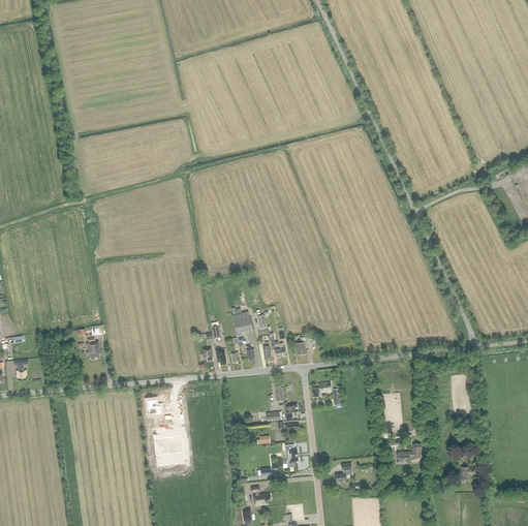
[(252,327),(248,309),(231,313),(237,331),(252,327)]
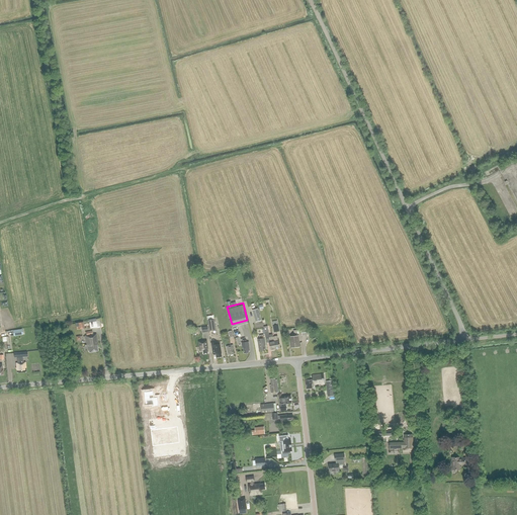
[(260,318),(257,306),(252,308),(255,319),(260,318)]
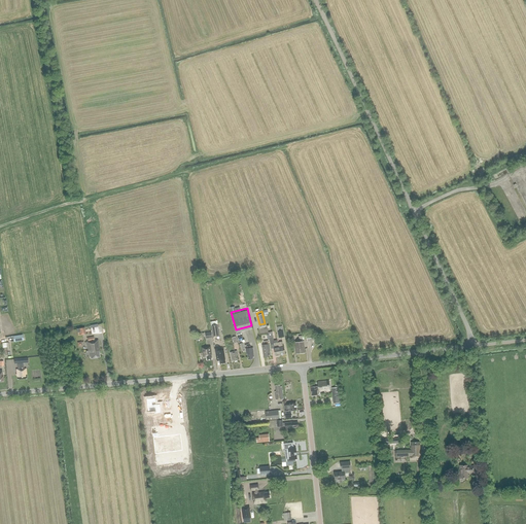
[(98,330),(97,321),(89,322),(91,332),(98,330)]
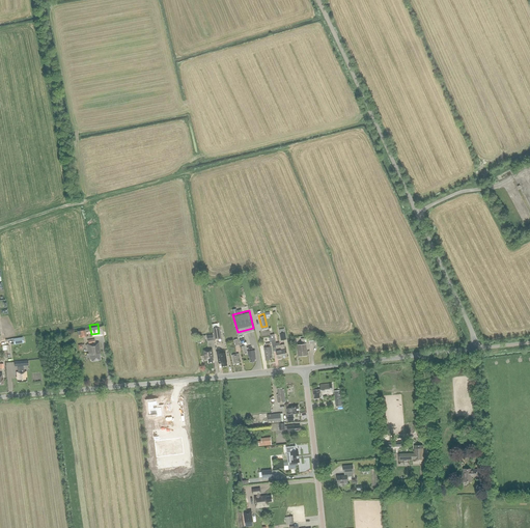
[(220,335),(219,325),(212,326),(214,336),(220,335)]
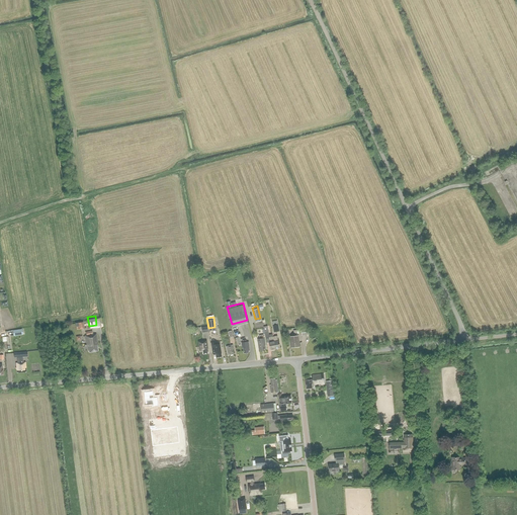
[(270,347),(275,346),(273,339),(272,334),(271,334),(271,332),(270,332),(268,333),(268,330),(267,331),(266,328),(263,328),(265,337),(265,336),(268,336),(269,340),(268,340),(270,347)]
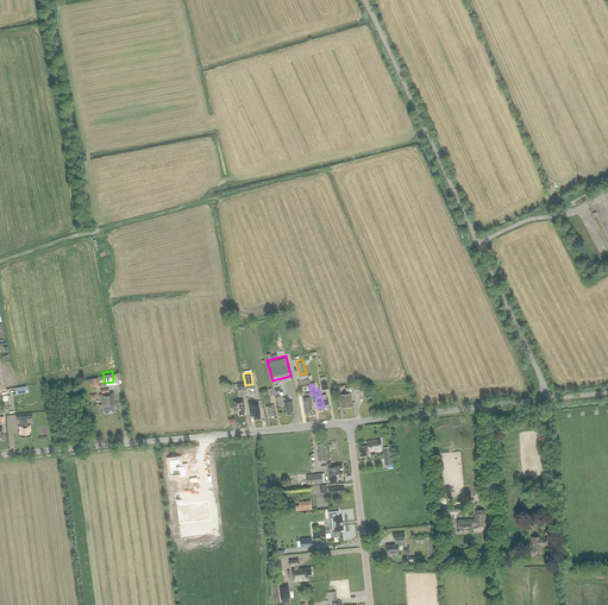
[(114,403),(112,390),(107,391),(107,390),(107,386),(99,388),(100,391),(99,391),(100,402),(99,402),(99,404),(100,404),(101,404),(104,404),(104,410),(113,409),(113,403),(114,403)]
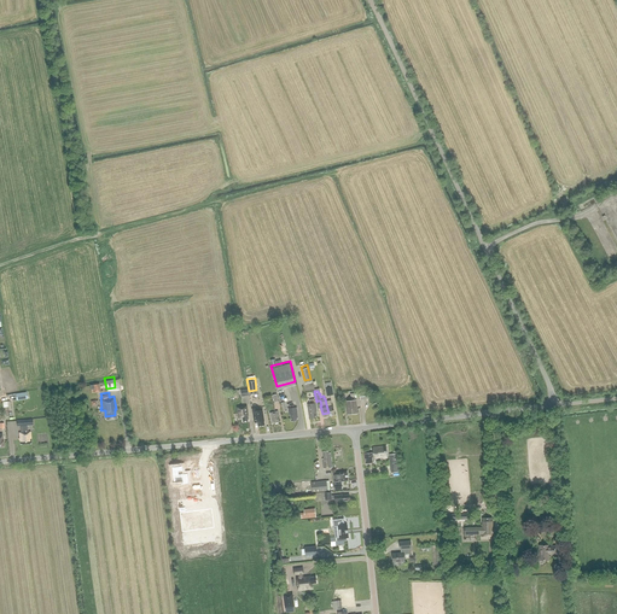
[(248,415),(245,403),(236,404),(237,415),(242,415),(242,419),(246,417),(246,416),(248,415)]
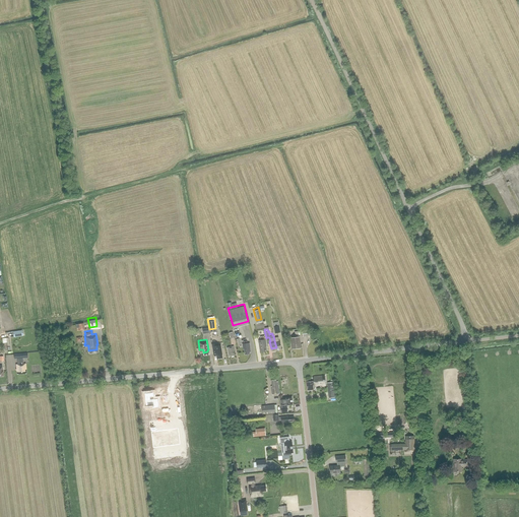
[(215,340),(211,341),(212,352),(213,352),(215,352),(216,356),(221,354),(221,351),(219,342),(215,343),(215,340)]
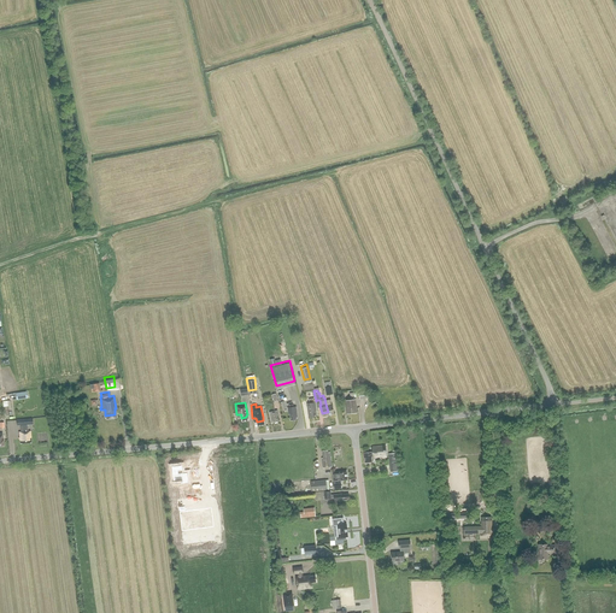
[(19,429),(18,430),(19,441),(30,440),(29,428),(27,428),(25,423),(19,423),(19,429)]
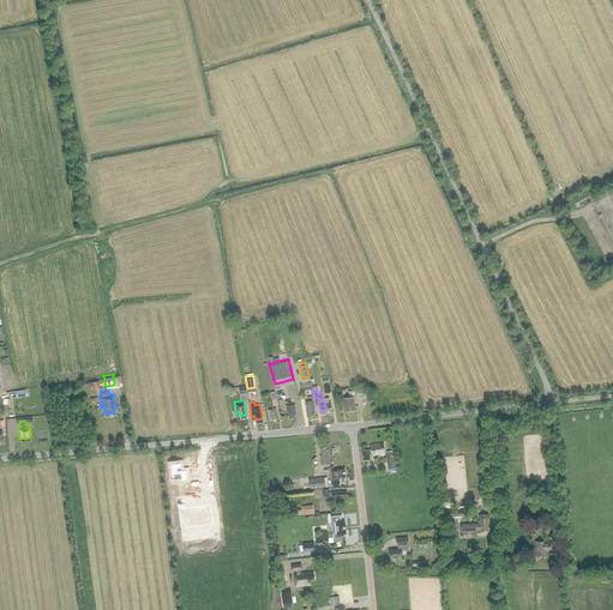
[(379,452),(383,451),(383,446),(383,445),(382,440),(370,441),(370,446),(361,447),(362,458),(368,457),(368,452),(370,452),(371,452),(374,452),(374,451),(379,451),(379,452)]
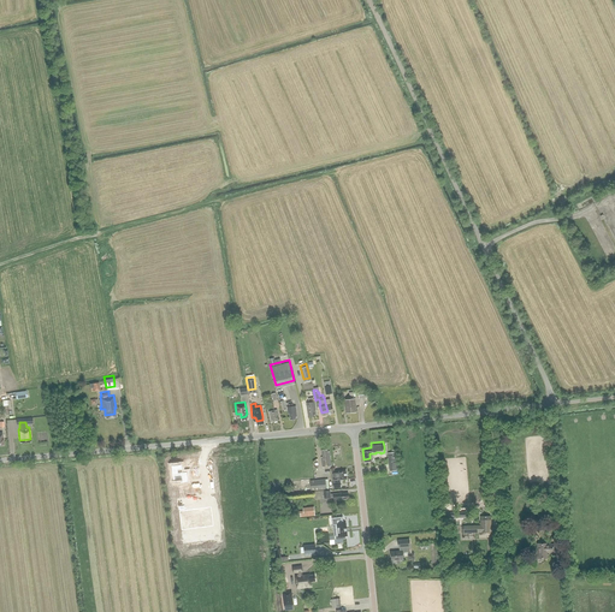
[(248,452),(237,453),(237,457),(236,458),(236,462),(230,463),(230,465),(236,464),(236,463),(238,463),(240,470),(249,469),(248,452)]
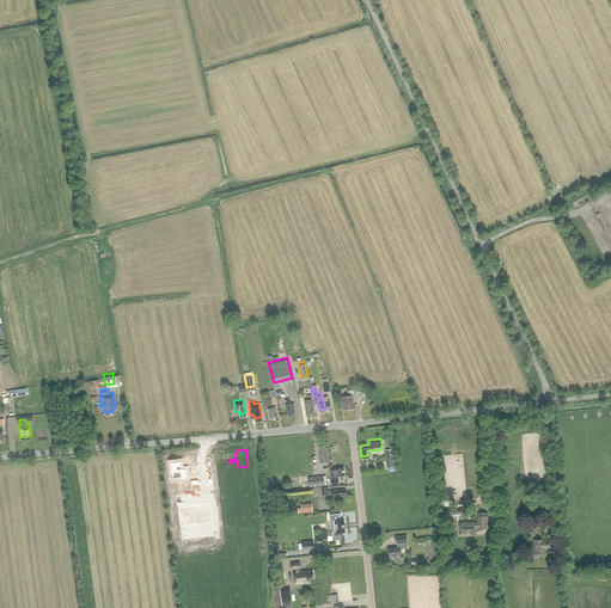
[(178,458),(167,459),(170,474),(176,473),(177,477),(184,476),(183,466),(179,466),(178,458)]
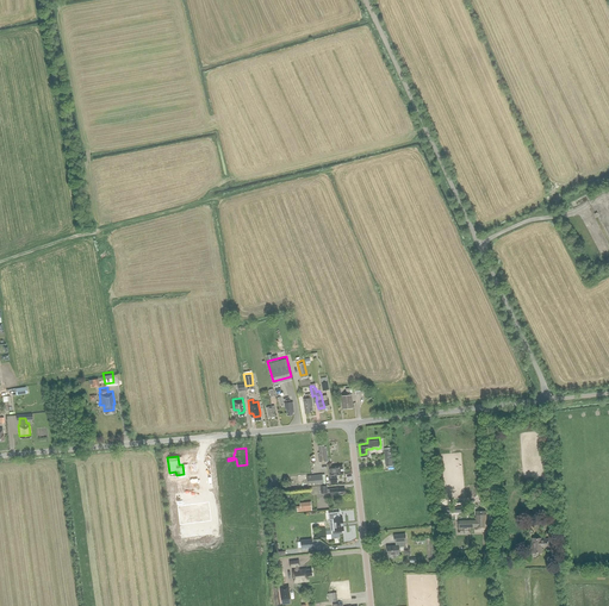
[(341,462),(333,463),(328,463),(329,480),(336,479),(336,474),(330,475),(330,472),(342,470),(341,462)]
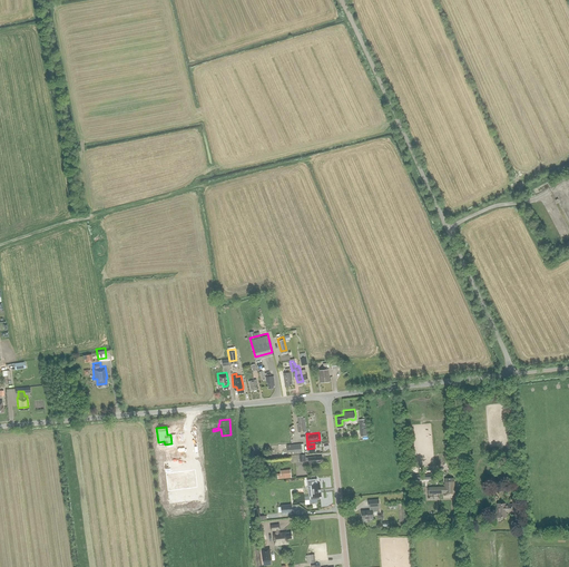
[(301,450),(300,441),(286,442),(287,451),(301,450)]
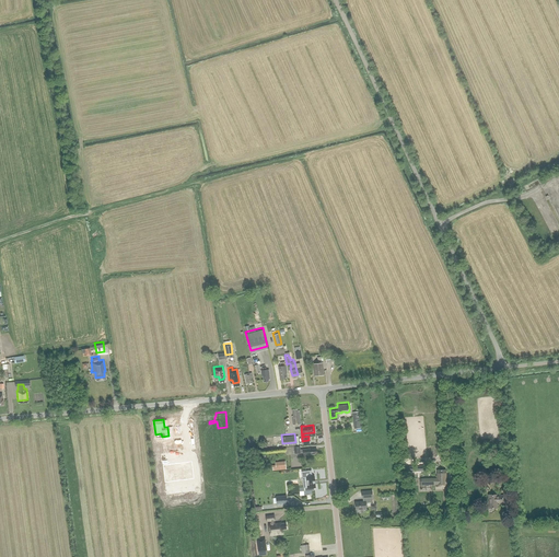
[(311,451),(315,451),(315,445),(310,447),(310,445),(302,447),(299,447),(299,443),(293,444),(293,451),(299,450),(302,450),(302,453),(311,452),(311,451)]
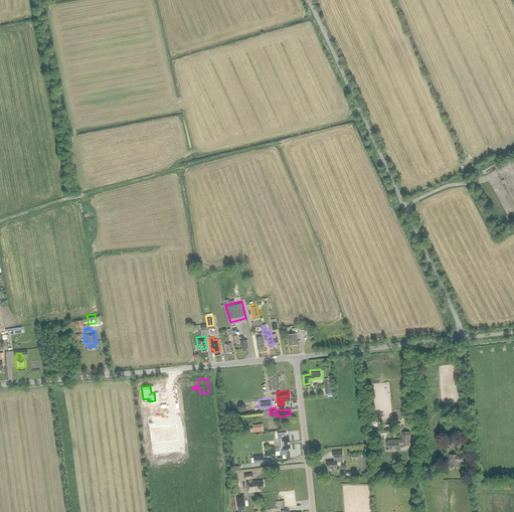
[(263,429),(262,420),(252,421),(252,424),(249,424),(249,430),(263,429)]
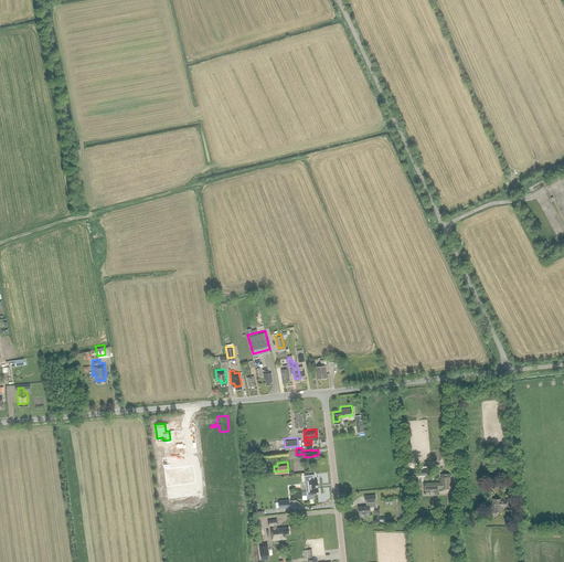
[(193,463),(163,466),(165,484),(194,480),(193,463)]
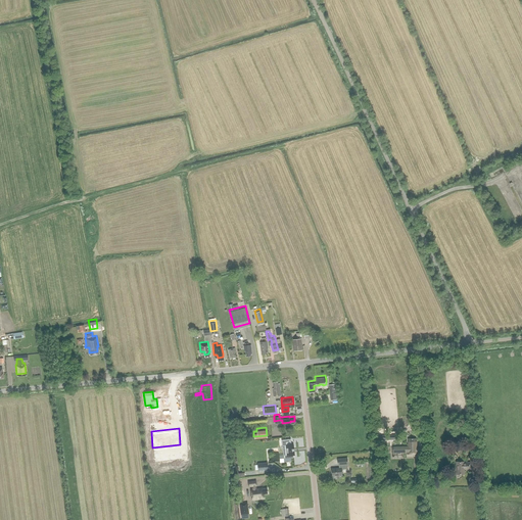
[(293,445),(292,442),(290,442),(290,436),(289,436),(281,437),(282,437),(282,443),(281,443),(283,456),(293,455),(292,453),(293,453),(293,448),(293,445)]
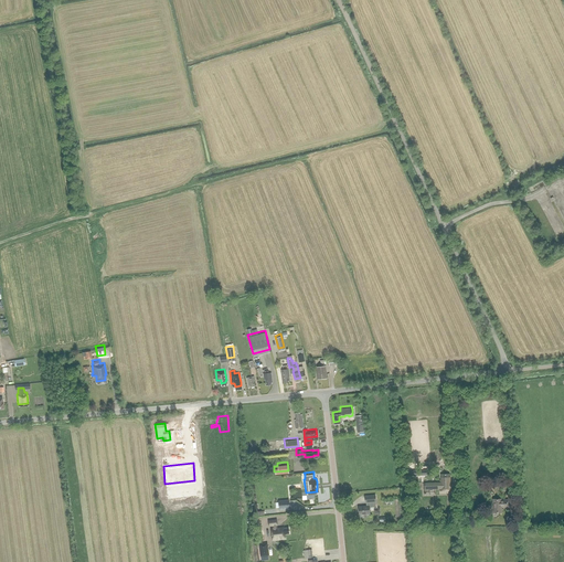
[(449,487),(449,481),(448,481),(448,472),(440,472),(440,477),(439,477),(439,480),(424,481),(424,486),(439,486),(439,487),(439,488),(450,488),(450,487),(449,487)]
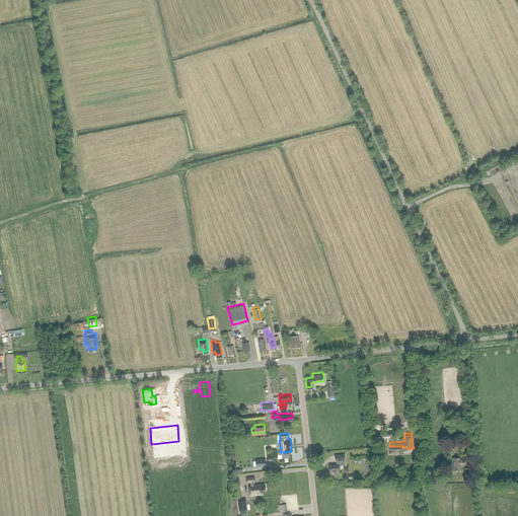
[(339,468),(338,463),(344,462),(344,457),(344,452),(335,453),(335,458),(336,458),(336,461),(328,462),(329,469),(339,468)]
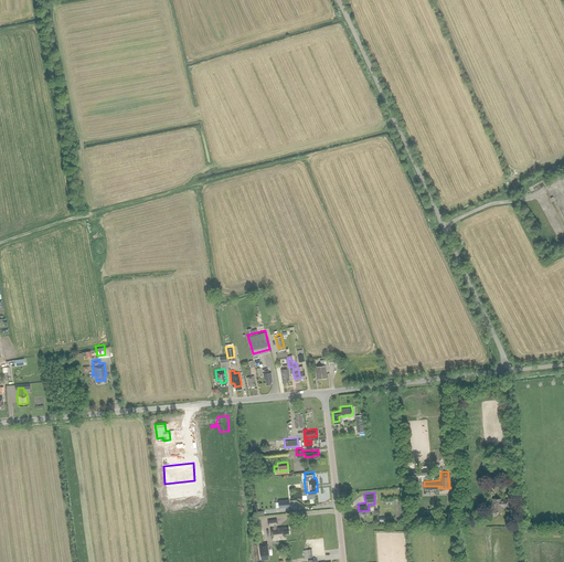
[(278,507),(288,506),(288,497),(277,498),(278,507)]
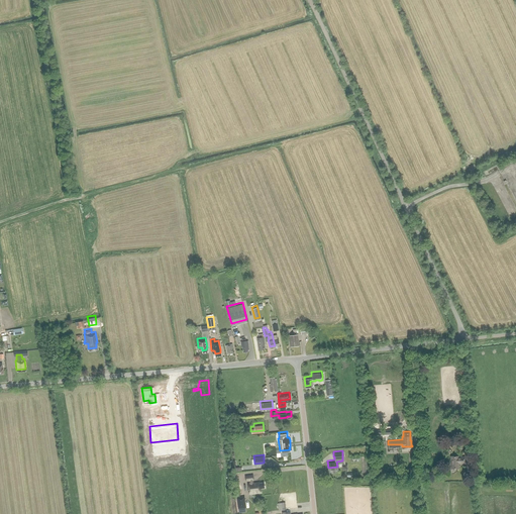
[(457,454),(449,454),(449,461),(450,461),(450,467),(457,466),(457,461),(463,461),(463,454),(457,454)]
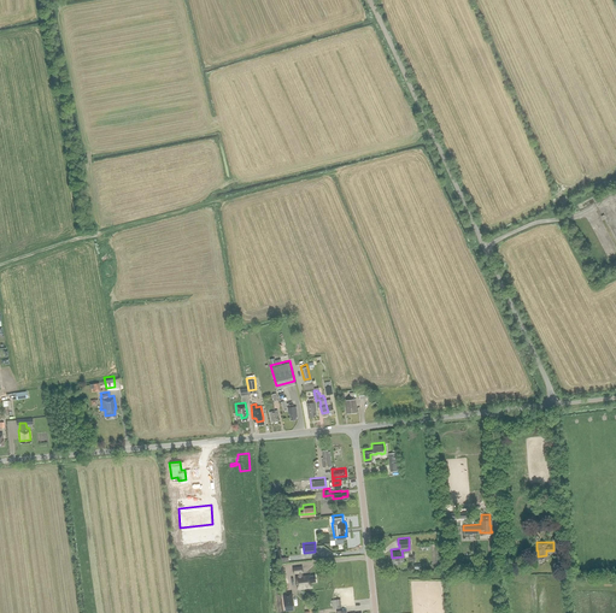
[(299,584),(301,585),(310,584),(310,579),(315,578),(315,572),(309,573),(309,572),(305,572),(305,573),(303,573),(301,573),(300,570),(301,570),(301,564),(292,565),(293,571),(297,570),(298,573),(295,573),(295,582),(299,582),(299,584)]
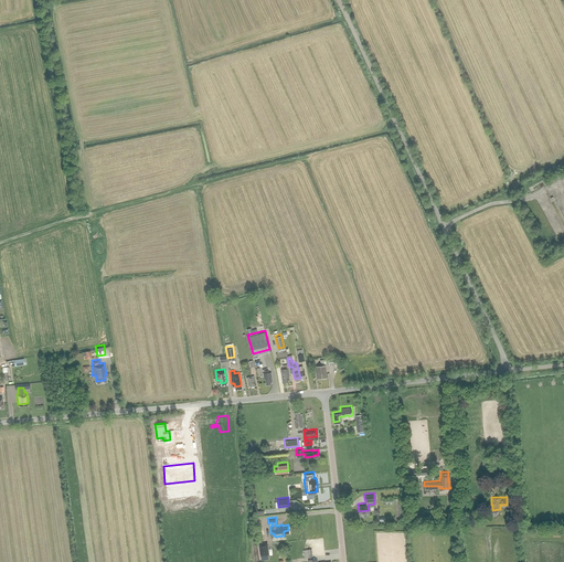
[(266,540),(258,541),(259,553),(267,552),(266,540)]
